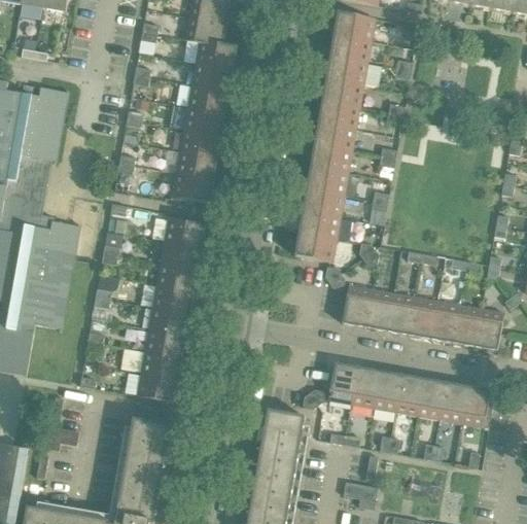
[(43,8),(44,0),(22,0),(21,4),(43,8)]
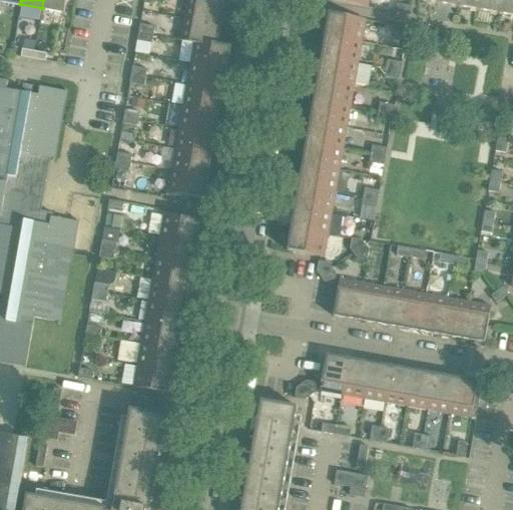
[(64,12),(66,0),(43,0),(42,8),(64,12)]
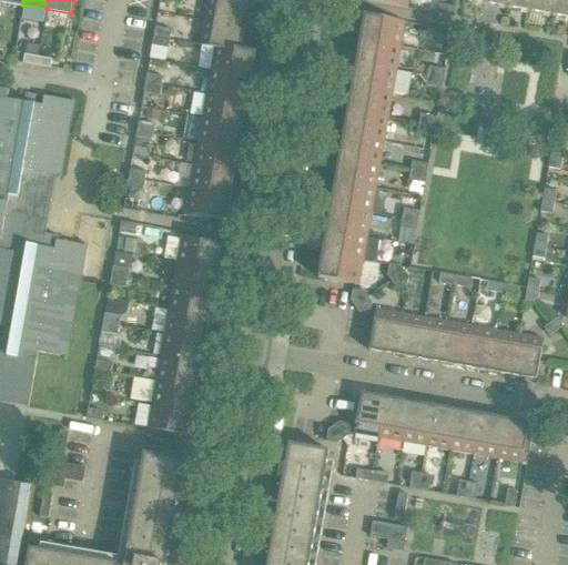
[(244,26),(249,1),(242,0),(206,0),(203,19),(244,26)]
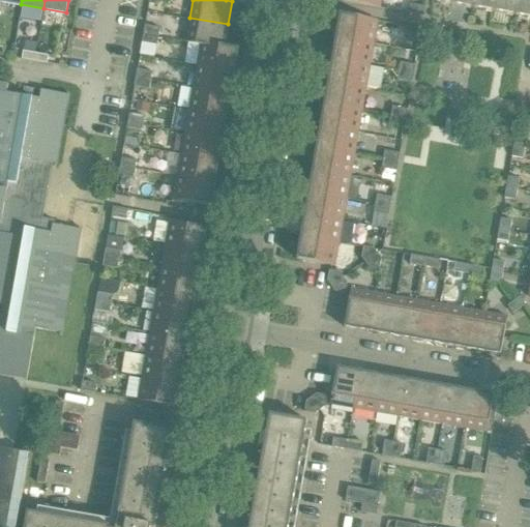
[(495,9),(496,0),(475,0),(474,5),(495,9)]
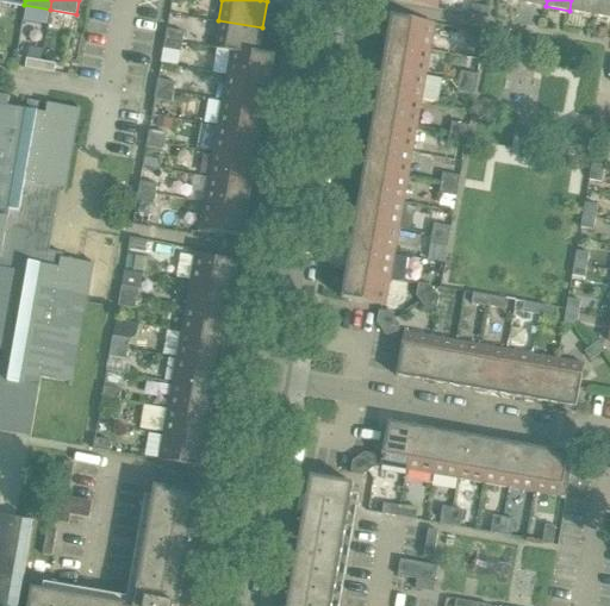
[(593,16),(596,0),(571,0),(570,11),(593,16)]
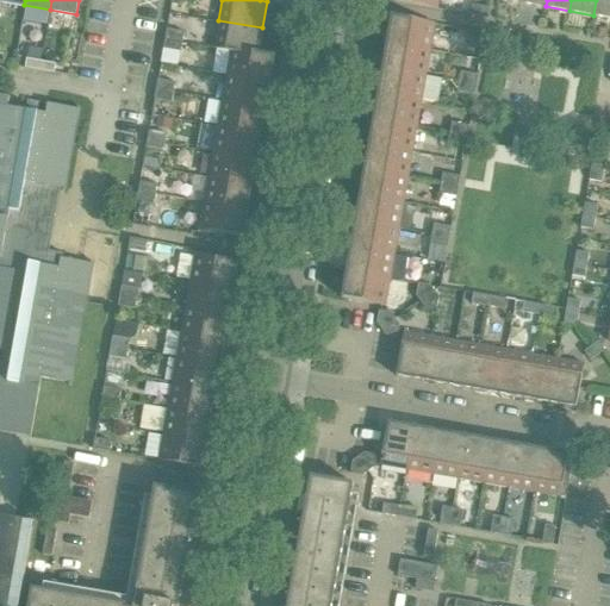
[(609,18),(609,0),(596,0),(593,16),(609,18)]
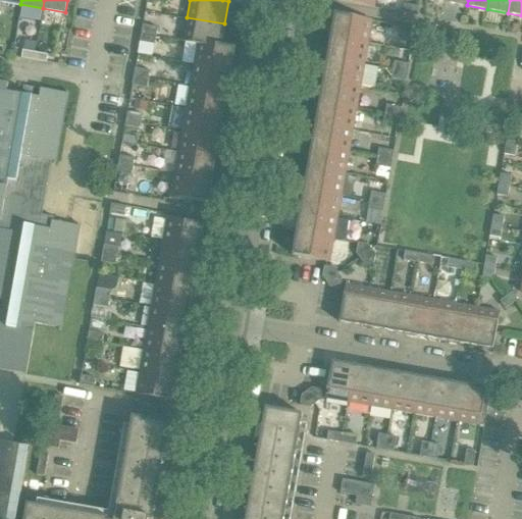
[(417,13),(419,4),(404,2),(403,11),(417,13)]
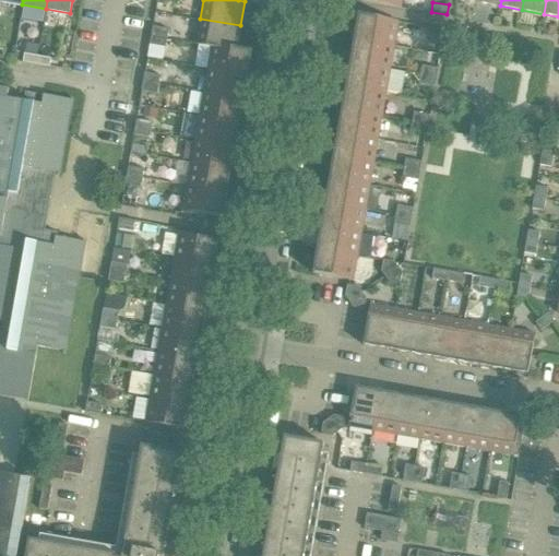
[(394,44),(397,20),(358,13),(354,37),(394,44)]
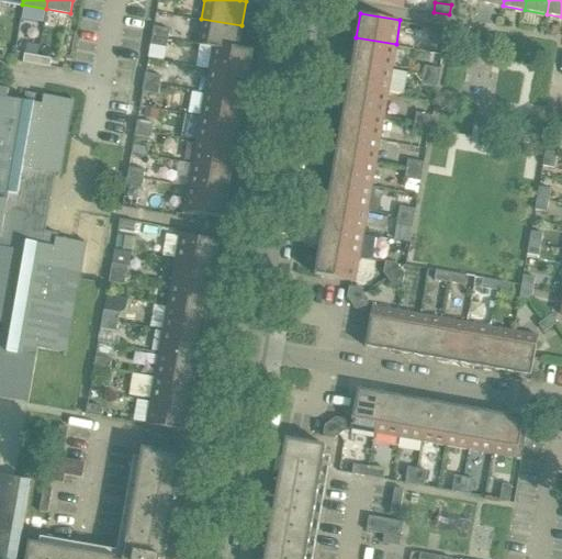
[(237,48),(237,47),(242,25),(201,19),(198,43),(213,46),(213,44),(237,48)]
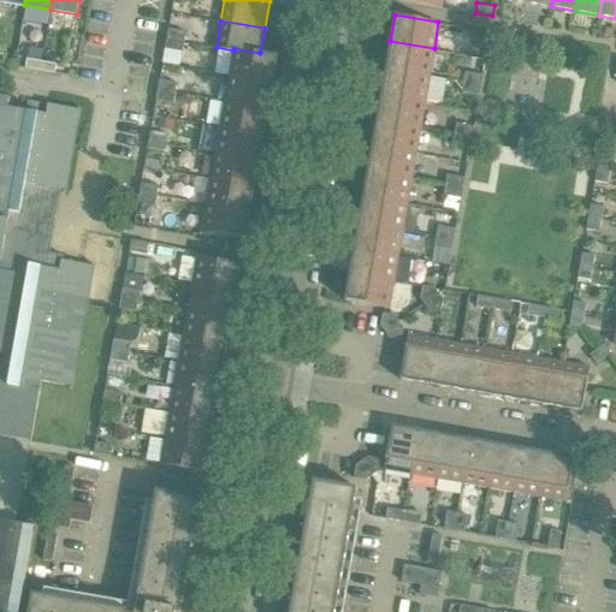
[(184,40),(185,30),(169,27),(166,37),(184,40)]
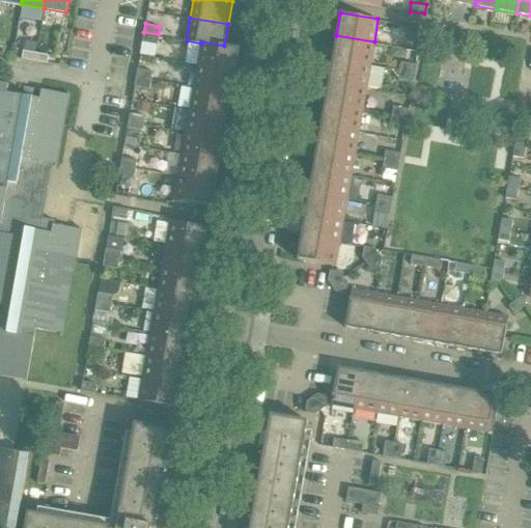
[(420,35),(422,27),(407,24),(406,33),(420,35)]
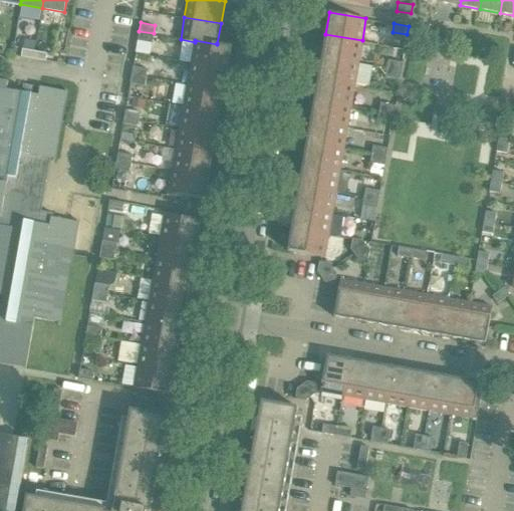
[(152,42),(154,33),(139,31),(138,39),(152,42)]
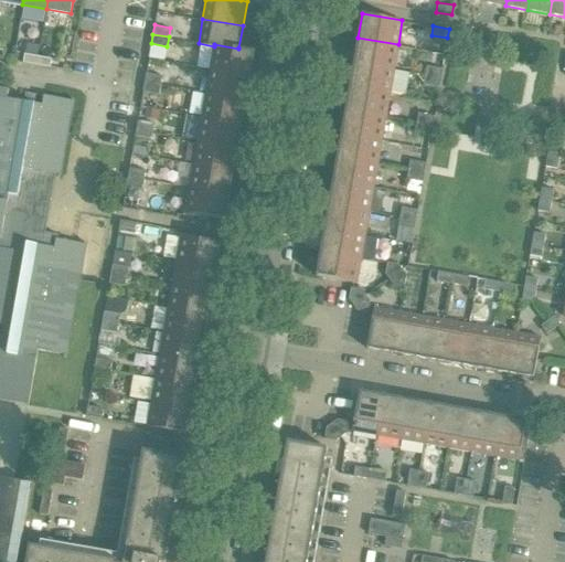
[(409,71),(413,48),(398,44),(358,38),(354,61),(394,69),(409,71)]
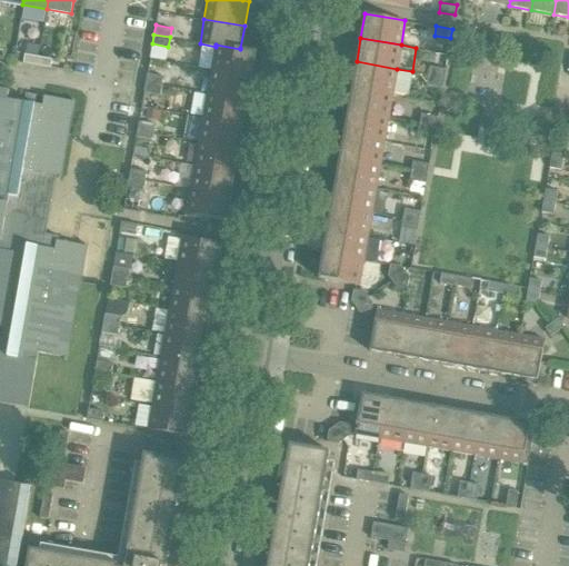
[(216,45),(216,47),(211,69),(252,76),(257,51),(240,48),(240,49),(216,45)]
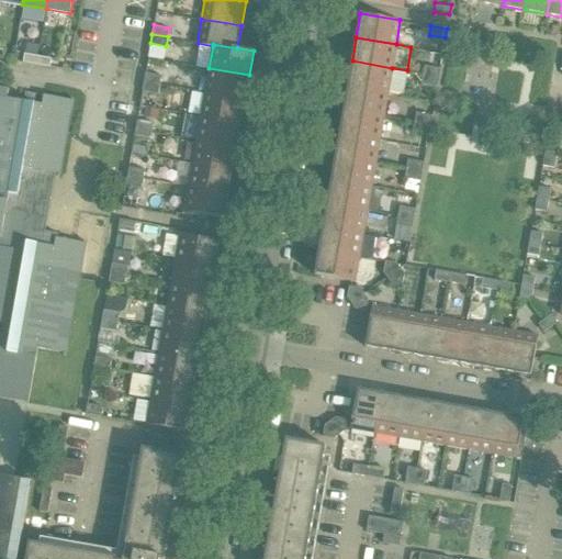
[(36,63),(37,54),(24,52),(22,60),(36,63)]
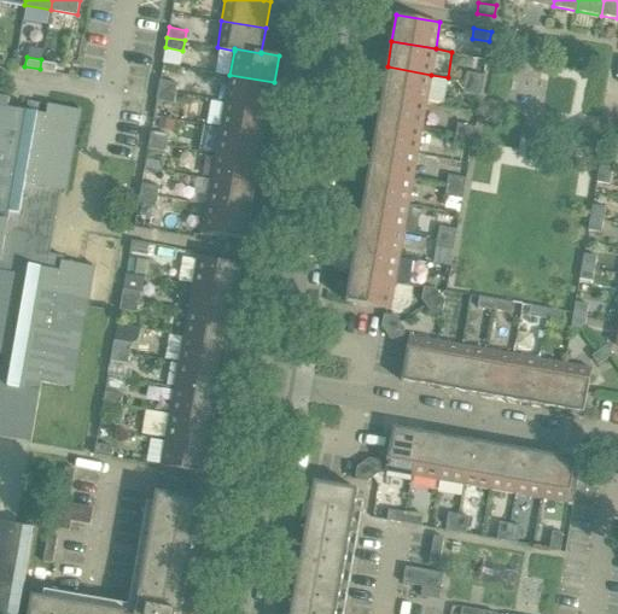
[(54,71),(57,63),(41,59),(40,69),(54,71)]
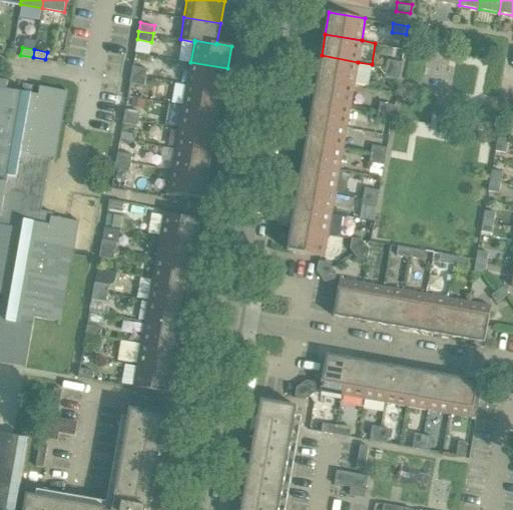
[(354,83),(358,62),(322,55),(318,77),(354,83)]
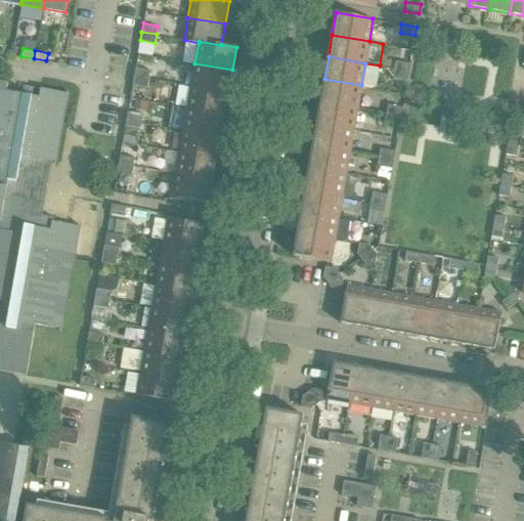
[(408,71),(410,62),(395,59),(394,69),(408,71)]
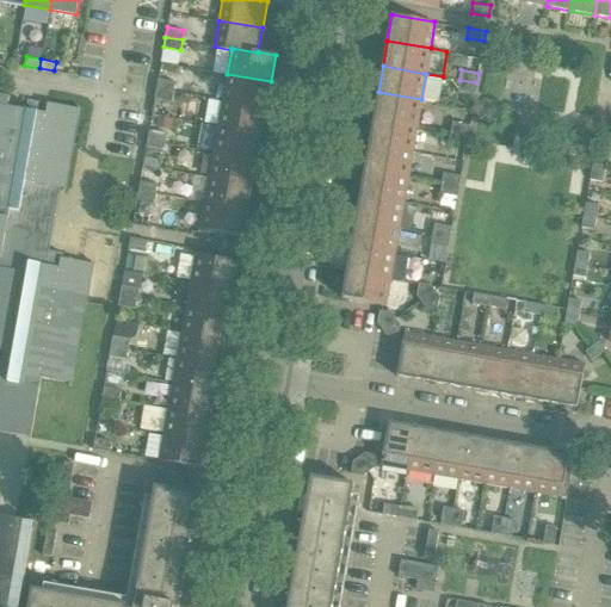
[(266,107),(271,81),(227,74),(222,99),(266,107)]
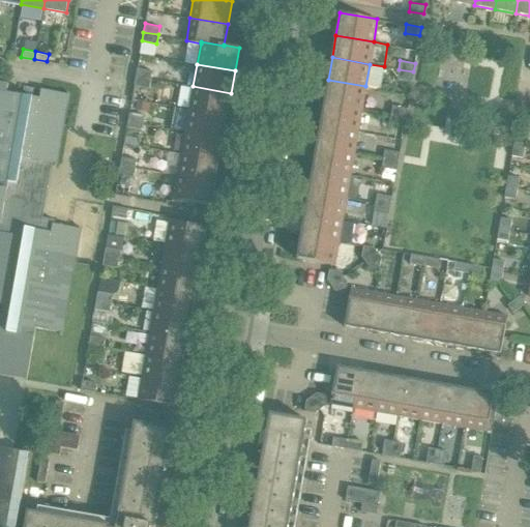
[(150,79),(152,69),(137,67),(136,76),(150,79)]
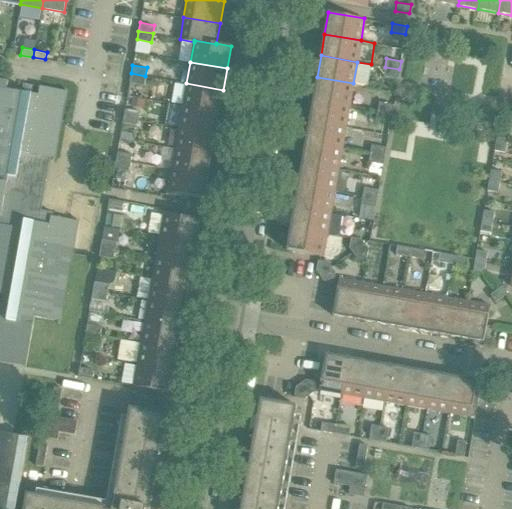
[(398,78),(399,69),(385,67),(383,75),(398,78)]
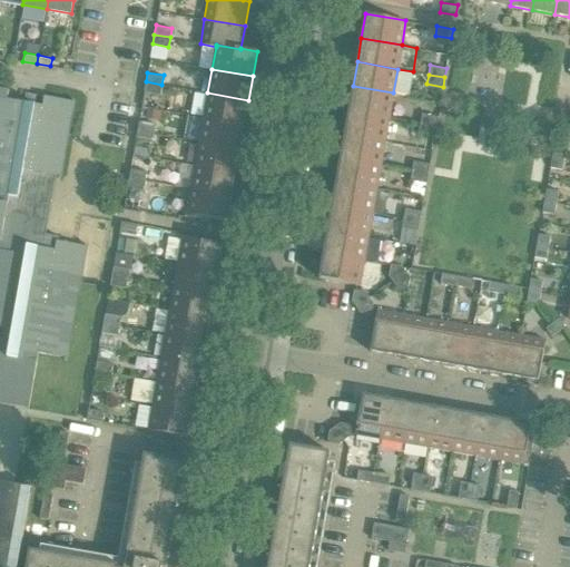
[(160,94),(161,85),(146,81),(144,91),(160,94)]
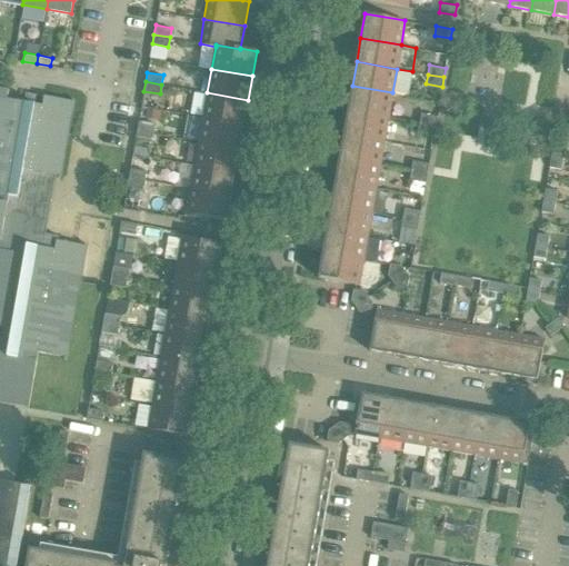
[(389,115),(392,92),(352,86),(348,108),(389,115)]
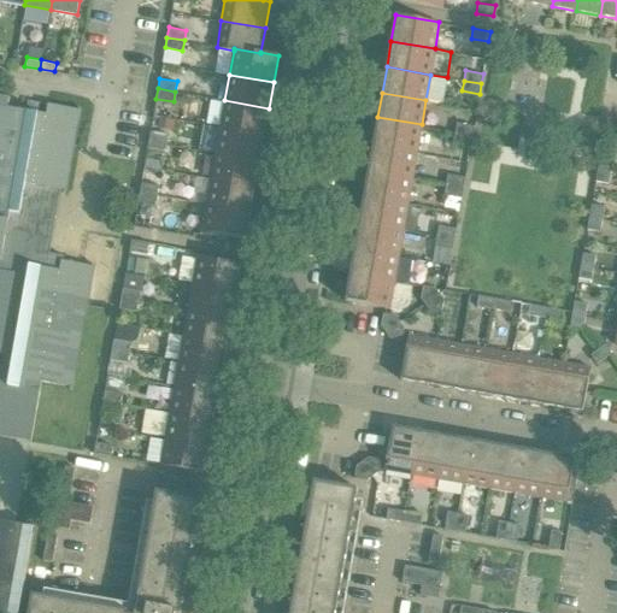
[(0,352),(4,353),(1,361),(0,360),(0,434),(33,440),(42,381),(70,385),(69,388),(71,388),(71,385),(72,384),(71,384),(93,266),(93,264),(93,263),(92,261),(92,264),(63,259),(64,254),(43,251),(56,187),(64,189),(63,192),(64,192),(65,189),(78,110),(80,110),(80,108),(78,107),(80,106),(78,106),(77,107),(47,102),(46,112),(37,111),(39,101),(28,99),(25,108),(7,106),(9,95),(0,94),(0,352)]
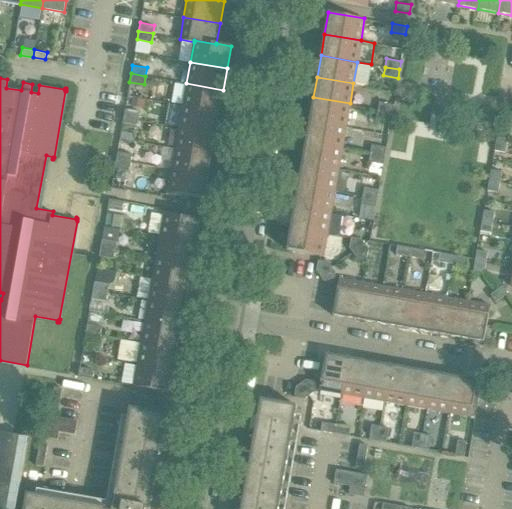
[(219,110),(223,90),(186,83),(183,104),(219,110)]
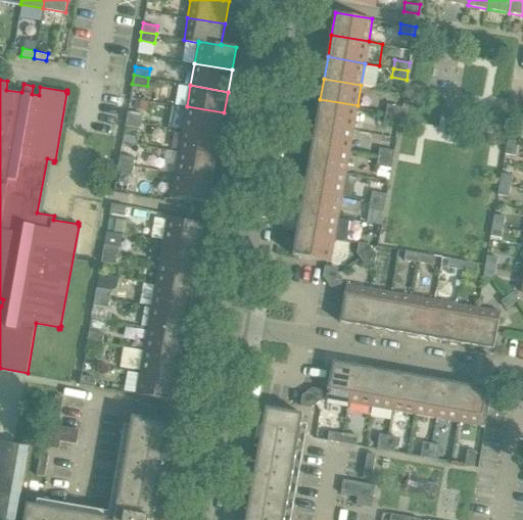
[(353,128),(358,105),(320,99),(316,122),(353,128)]
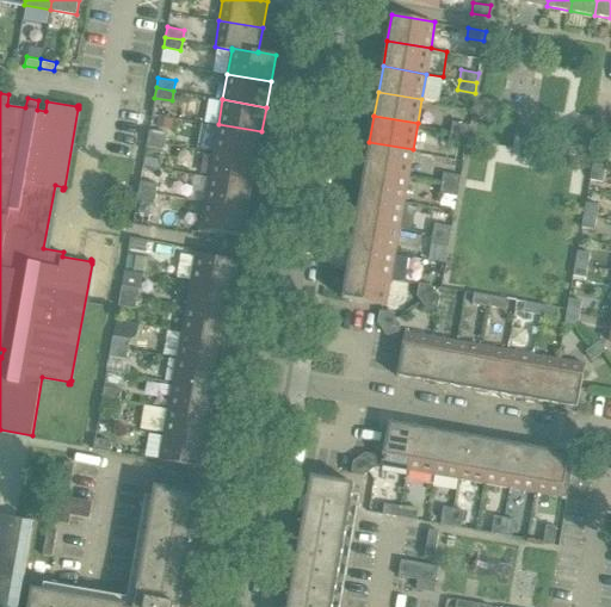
[(468,134),(469,123),(452,121),(450,130),(468,134)]
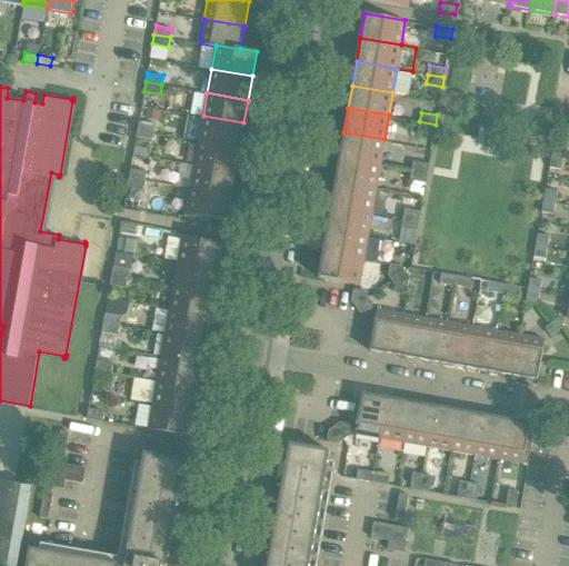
[(239,148),(243,122),(203,116),(199,140),(239,148)]
